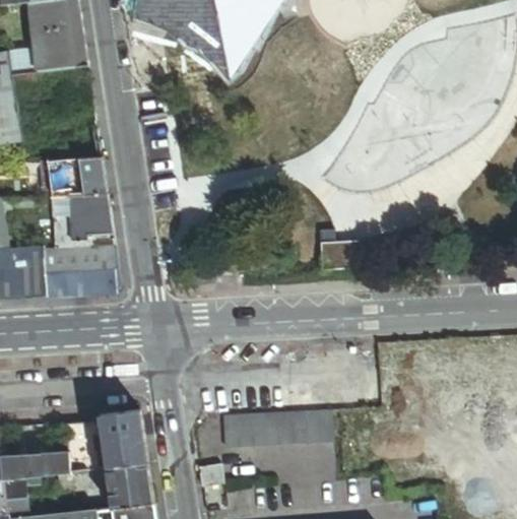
[(86,66),(76,0),(60,0),(25,5),(33,51),(36,73),(86,66)]
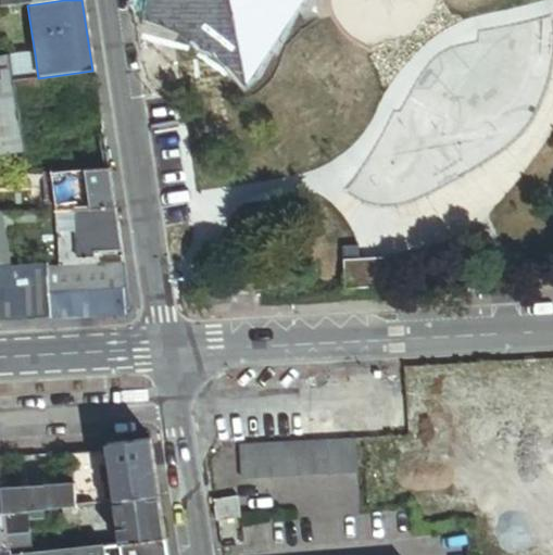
[(141,0),(184,27),(256,70),(298,0),(141,0)]
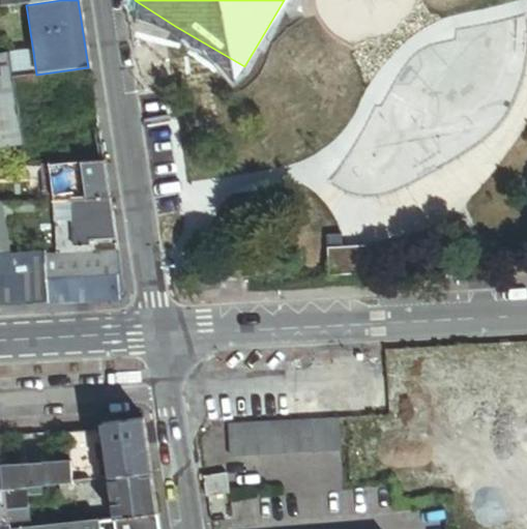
[(11,77),(36,75),(33,52),(7,55),(11,77)]
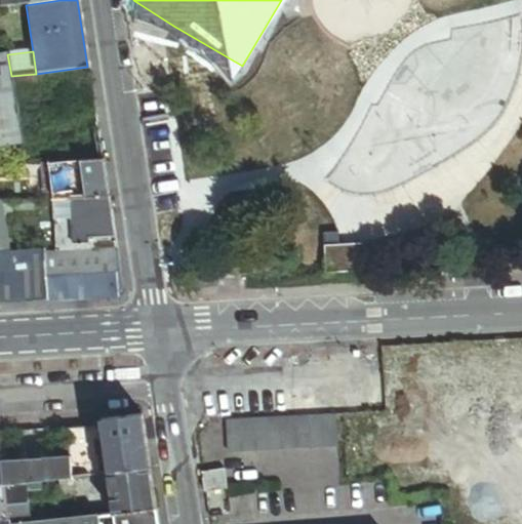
[(10,77),(11,76),(7,54),(0,54),(0,146),(21,144),(10,77)]
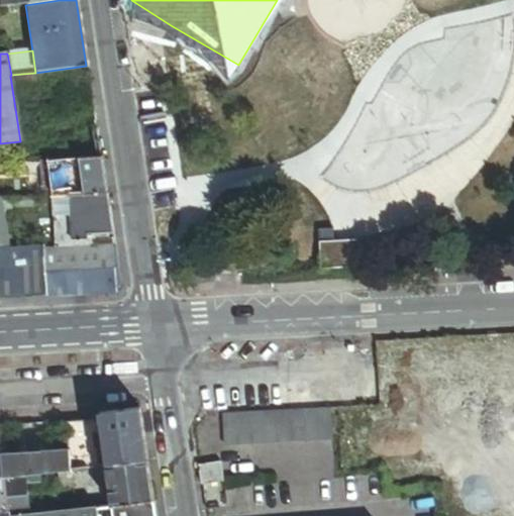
[(47,123),(19,127),(25,161),(66,160),(78,159),(101,158),(92,101),(52,106),(55,122),(47,123)]
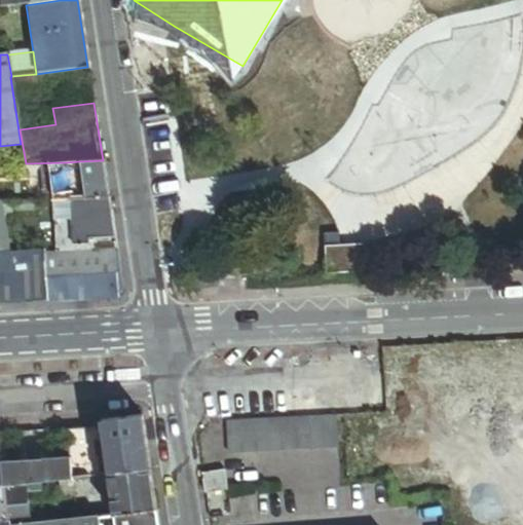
[(52,108),(45,109),(48,125),(55,124),(52,108)]
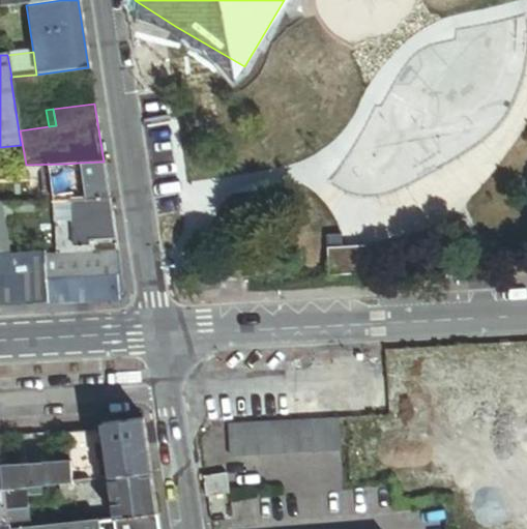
[(46,110),(18,114),(20,130),(49,126),(46,110)]
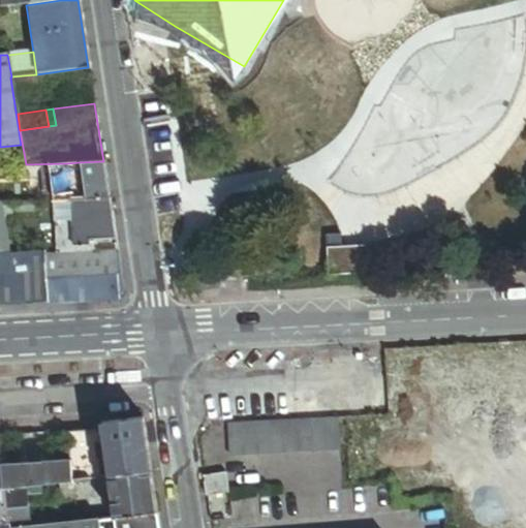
[(109,198),(103,161),(80,162),(84,187),(86,199),(109,198)]
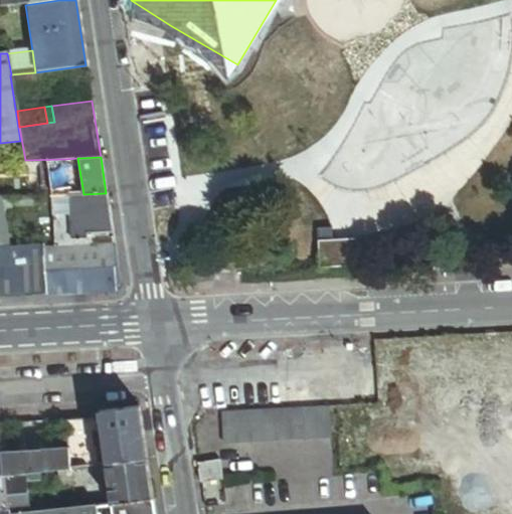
[(77,158),(65,159),(68,183),(81,182),(77,158)]
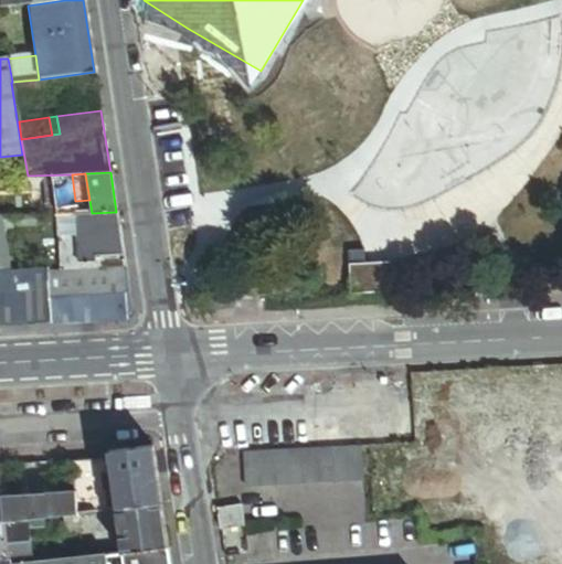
[(74,214),(92,213),(89,200),(75,201),(74,201),(74,214)]
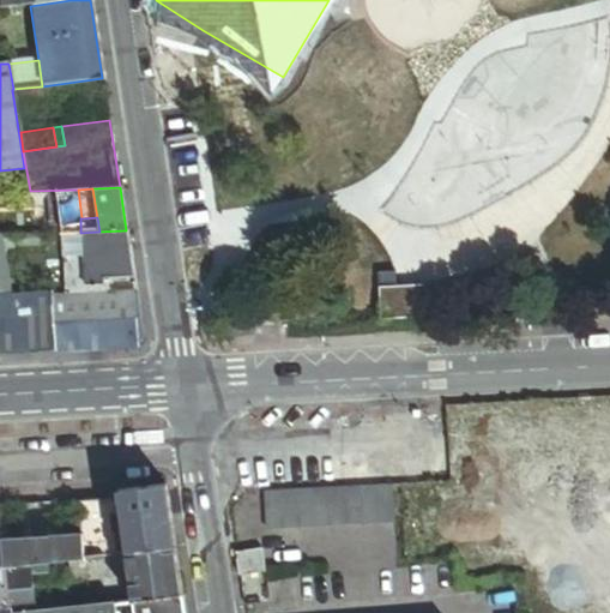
[(132,276),(126,230),(100,232),(80,233),(83,284),(101,283),(101,277),(132,276)]
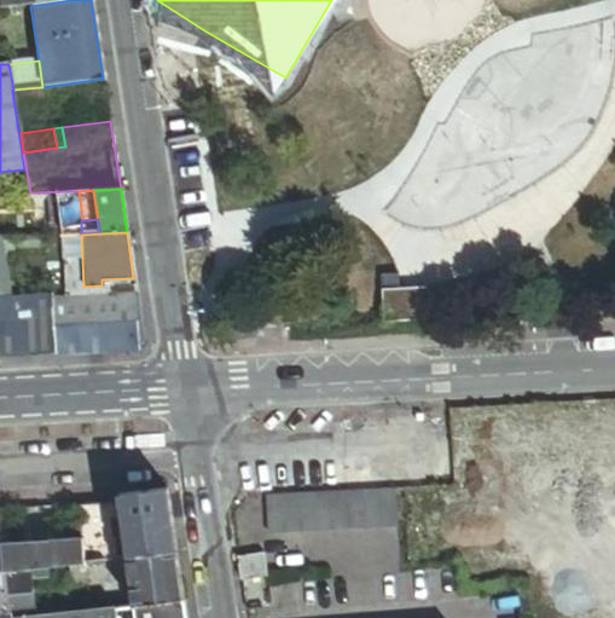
[(427,279),(375,282),(376,315),(429,312),(427,279)]
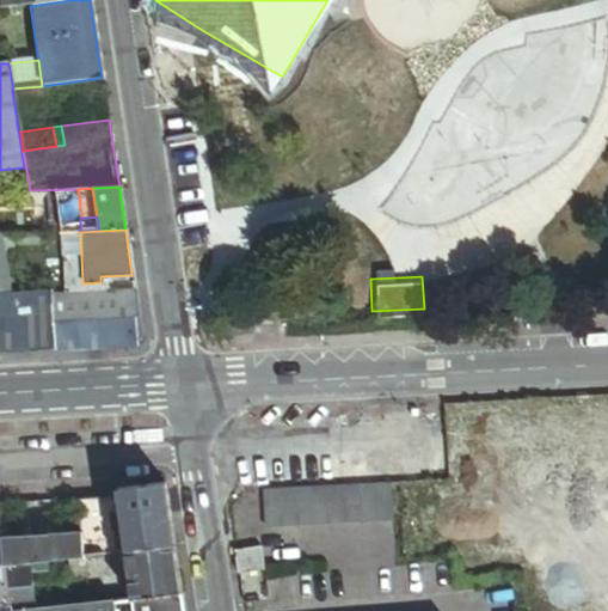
[(53,350),(134,346),(130,291),(50,295),(53,350)]
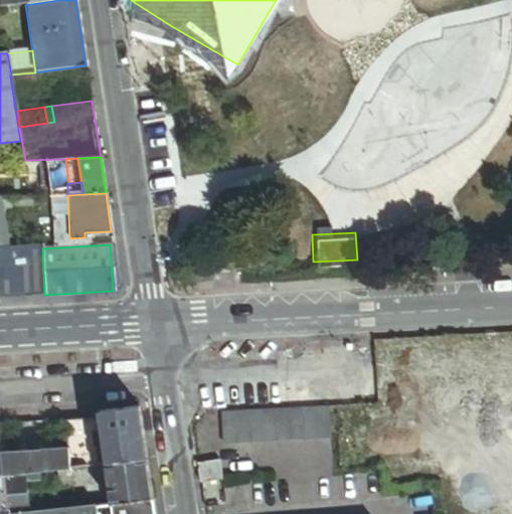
[(0,297),(44,295),(42,248),(42,245),(0,247),(0,297)]
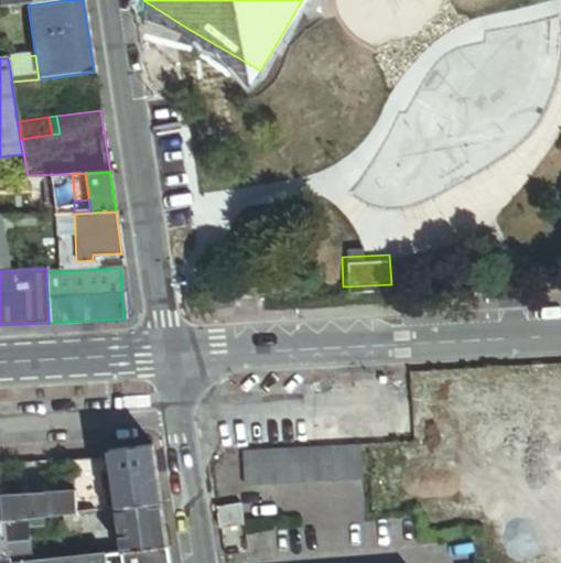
[(352,439),(236,448),(238,483),(355,474),(352,439)]
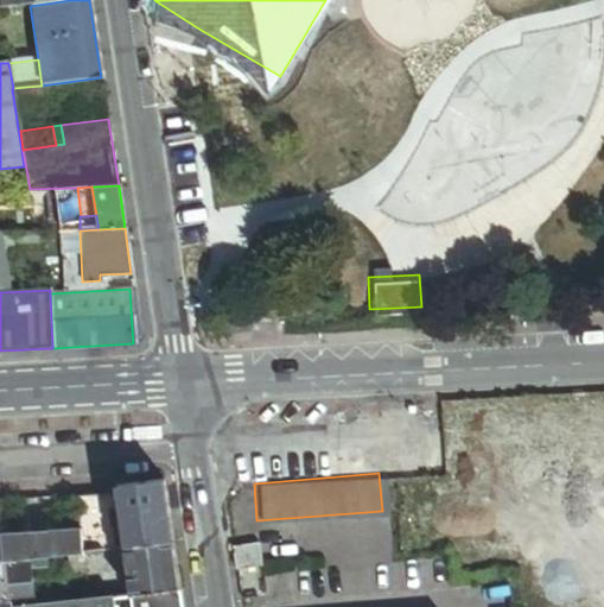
[(170,537),(160,478),(112,485),(113,492),(120,543),(121,545),(170,537)]
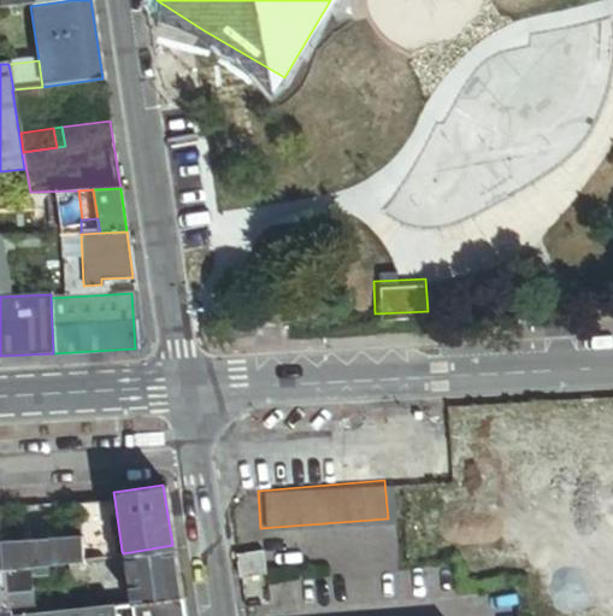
[(122,551),(115,499),(76,502),(78,556),(122,551)]
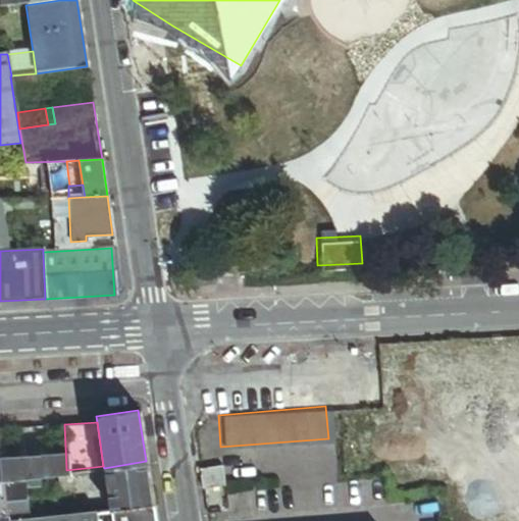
[(48,474),(65,472),(64,451),(38,454),(38,455),(40,475),(48,474)]
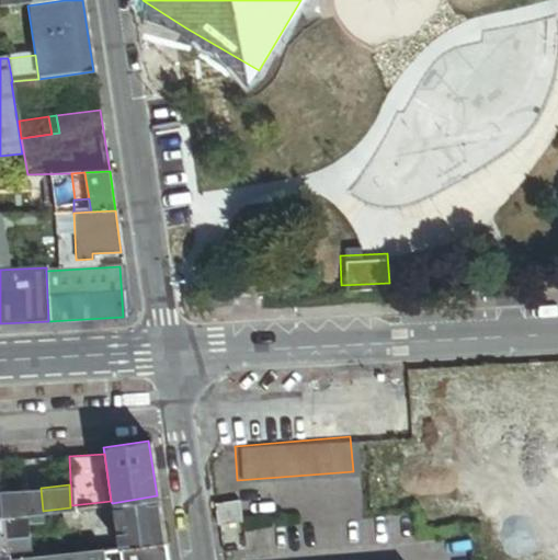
[(41,489),(0,493),(0,516),(21,513),(43,511),(41,489)]
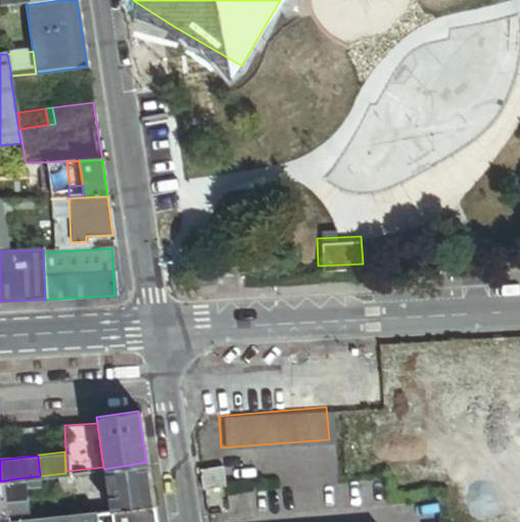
[(152,503),(146,462),(104,469),(109,509),(152,503)]
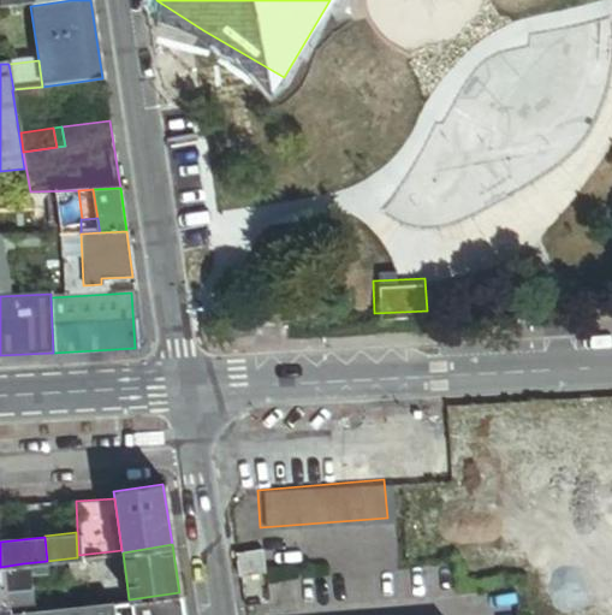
[(232,553),(235,577),(260,573),(257,550),(232,553)]
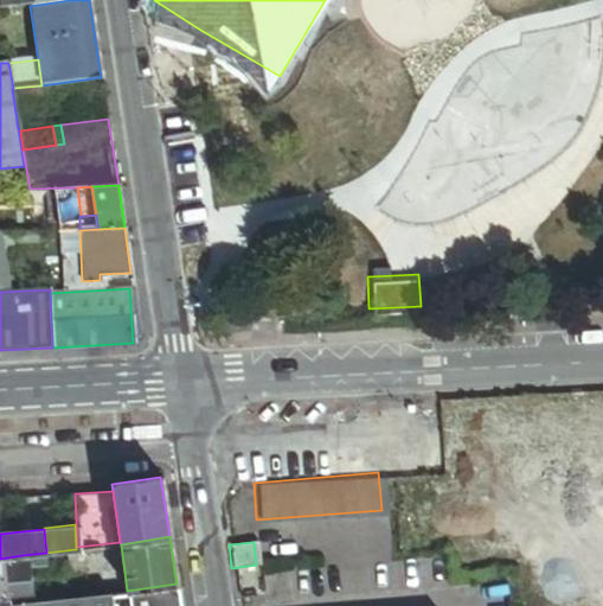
[(85,552),(85,548),(76,549),(77,557),(87,556),(85,552)]
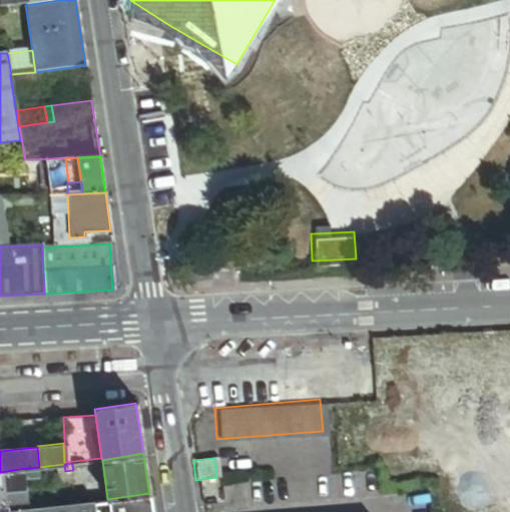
[(65,471),(64,464),(47,466),(48,473),(49,477),(66,475),(65,471)]
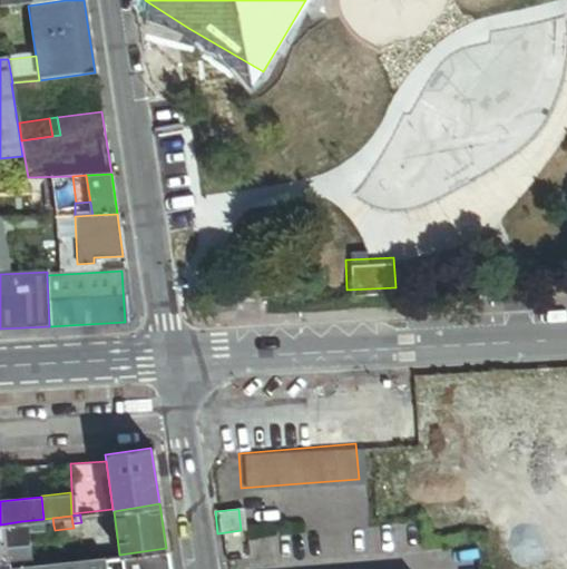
[(44,519),(21,521),(22,529),(54,526),(52,518),(44,519)]
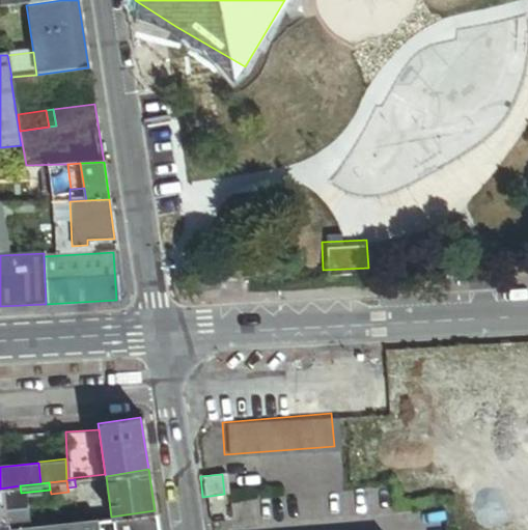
[(20,485),(0,489),(0,498),(1,506),(3,522),(4,529),(26,527),(21,493),(20,485)]
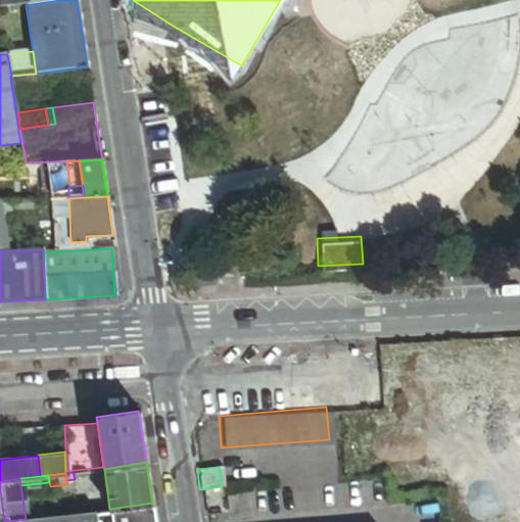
[(154,521),(152,503),(109,509),(72,513),(26,519),(4,521),(154,521)]
